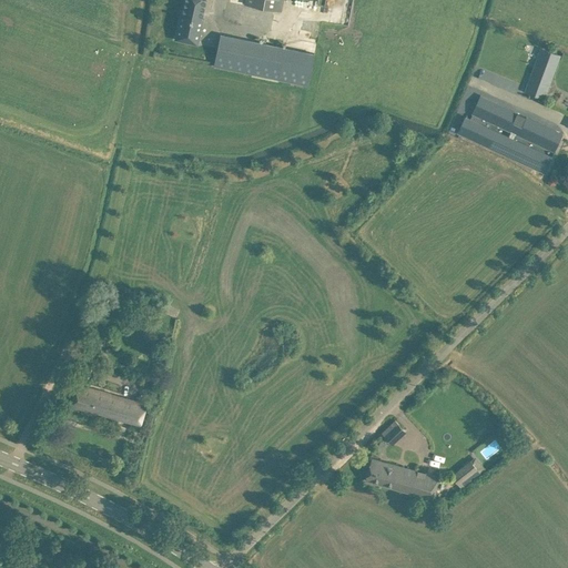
[(205,0),(184,0),(182,11),(181,11),(175,39),(186,41),(198,43),(203,17),(202,16),(205,0)]
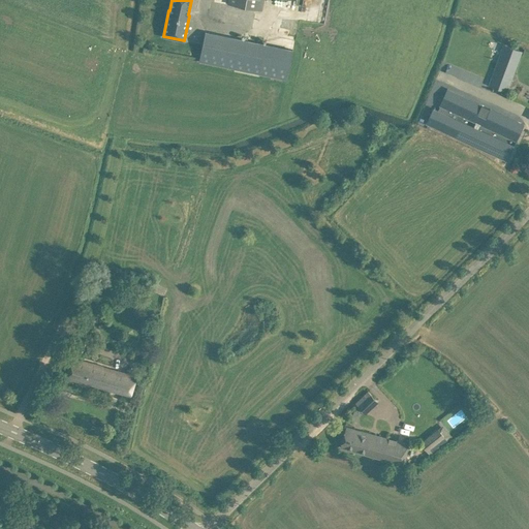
[(228,0),(228,3),(260,9),(261,0),(228,0)]
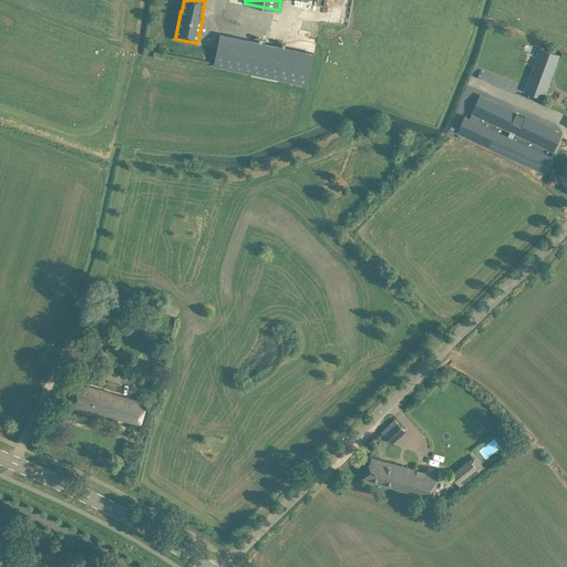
[(313,53),(220,34),(214,65),(307,84),(313,53)]
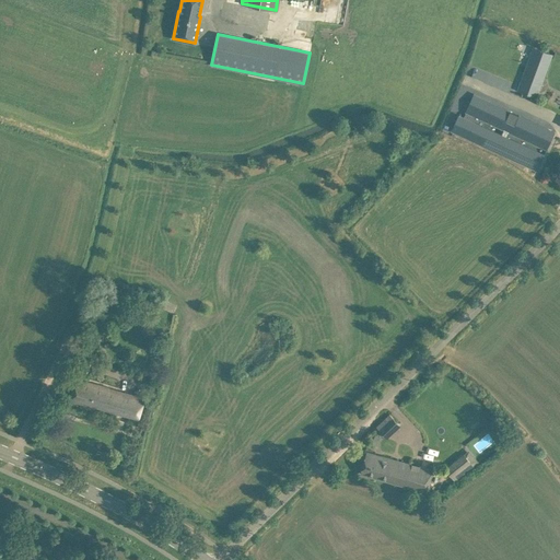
[(508,86),(512,73),(518,76),(529,46),(503,37),(489,80),(508,86)]
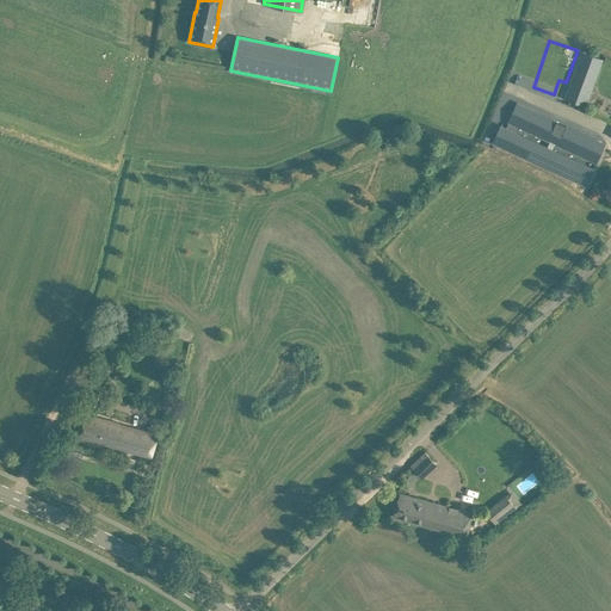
[(581,53),(571,85),(566,97),(586,105),(603,60),(581,53)]
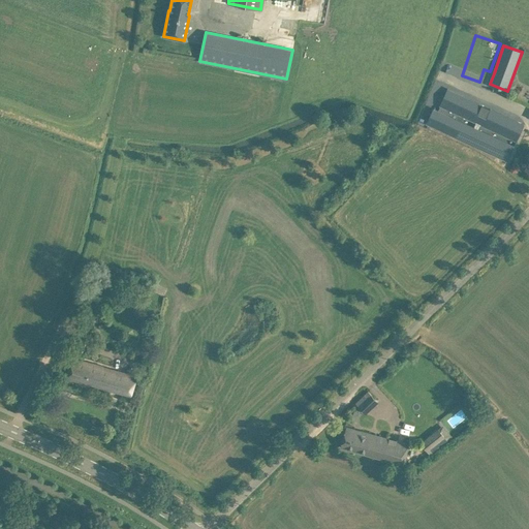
[(441,105),(506,136),(517,141),(524,124),(448,90),(441,105)]
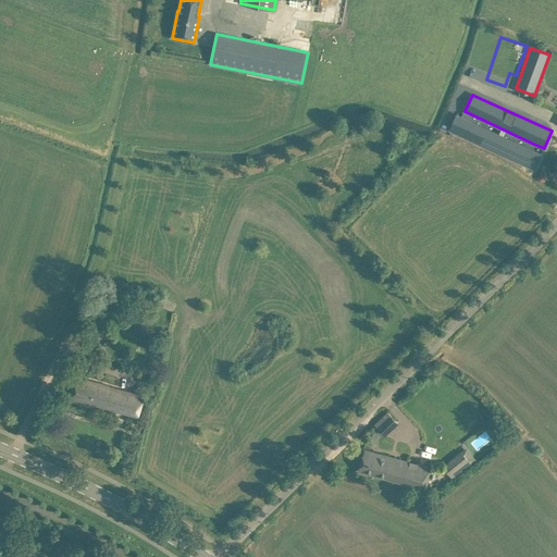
[(541,153),(531,149),(456,114),(449,130),(534,169),(541,153)]
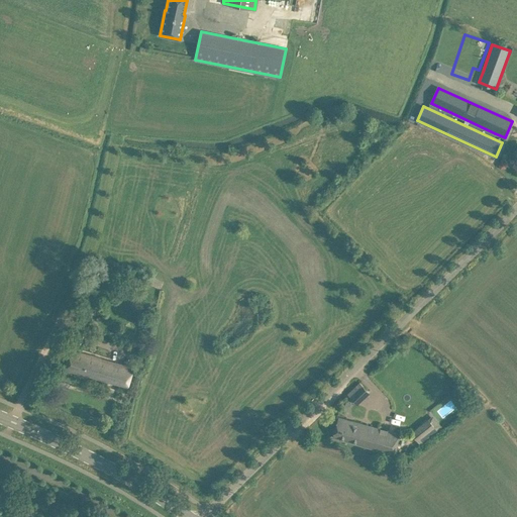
[(128,387),(130,377),(133,366),(70,348),(64,369),(128,387)]
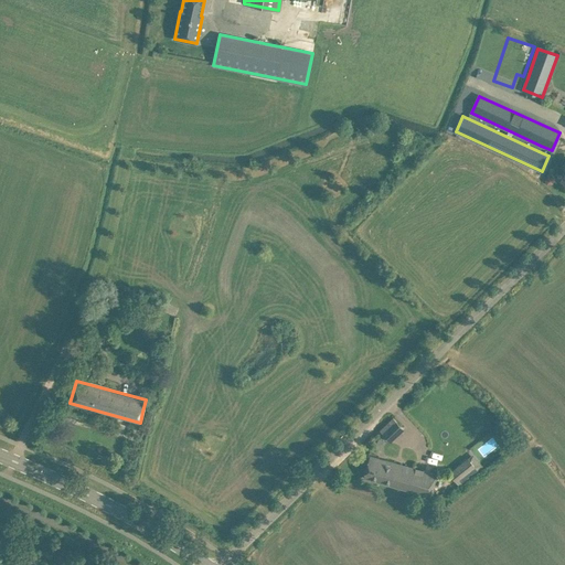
[(403,428),(401,426),(393,417),(380,430),(390,441),(403,428)]
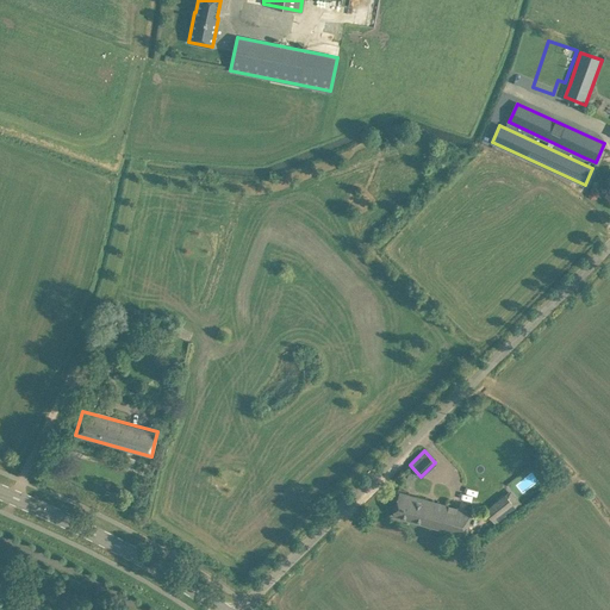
[(522,504),(511,490),(485,509),(496,523),(522,504)]
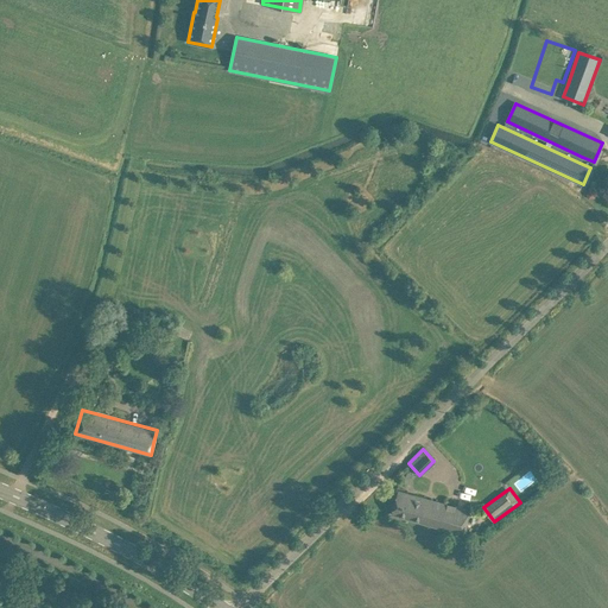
[(469,510),(398,489),(391,513),(463,533),(469,510)]
